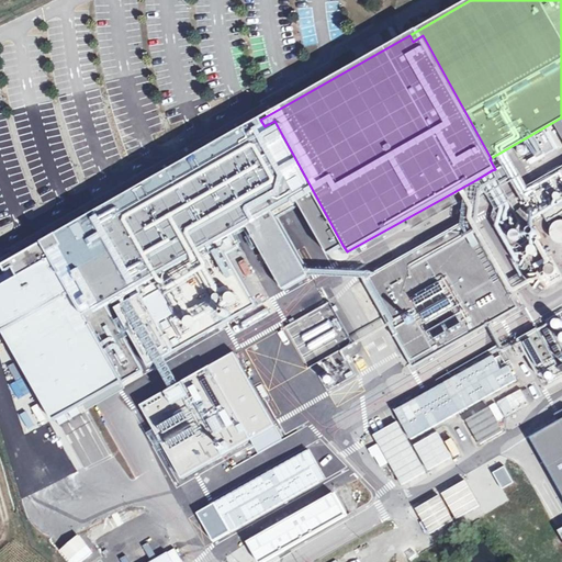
[(561,166),(527,187),(548,222),(561,213),(561,166)]
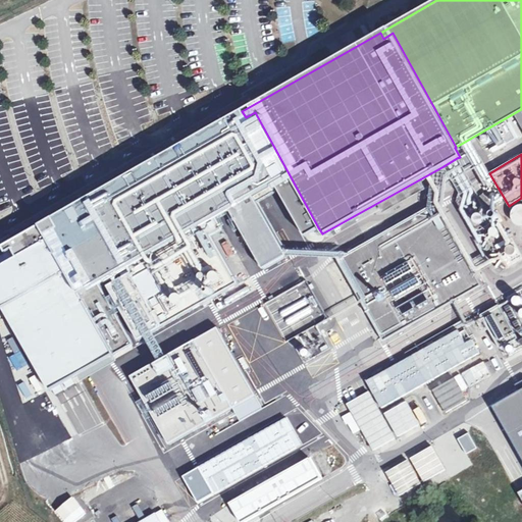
[(457,158),(444,166),(459,195),(473,188),(457,158)]
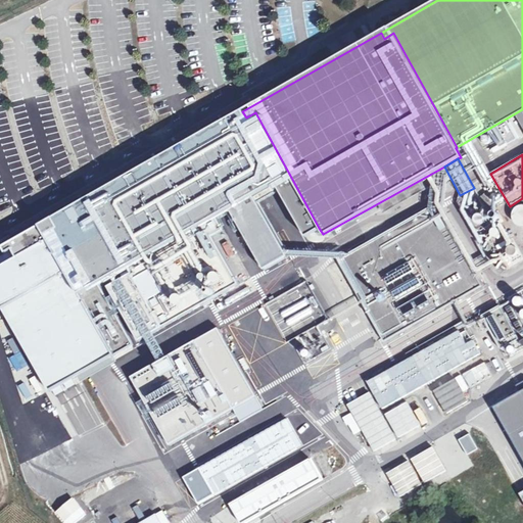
[(274,182),(304,236),(319,228),(289,174),(274,182)]
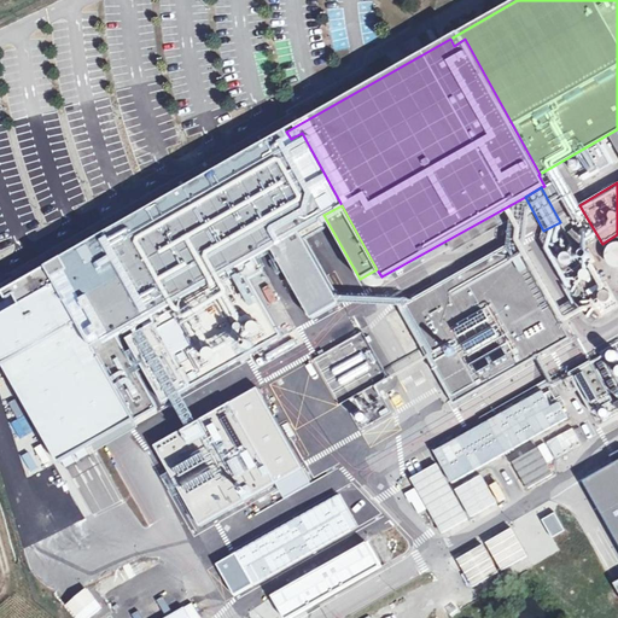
[(299,232),(272,248),(312,318),(339,303),(299,232)]
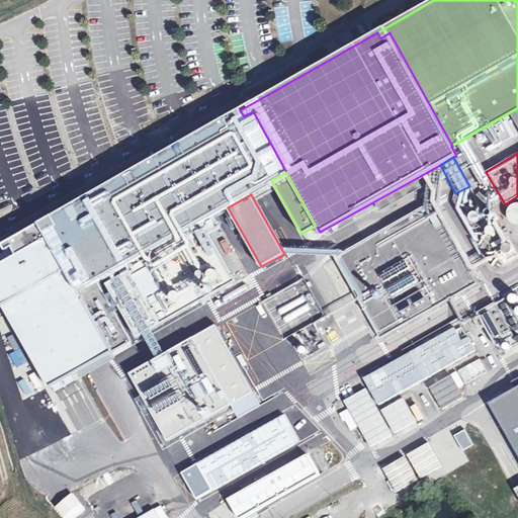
[(508,210),(508,213),(509,217),(511,219),(513,221),(516,222),(517,221),(517,202),(514,203),(511,204),(509,207),(508,210)]
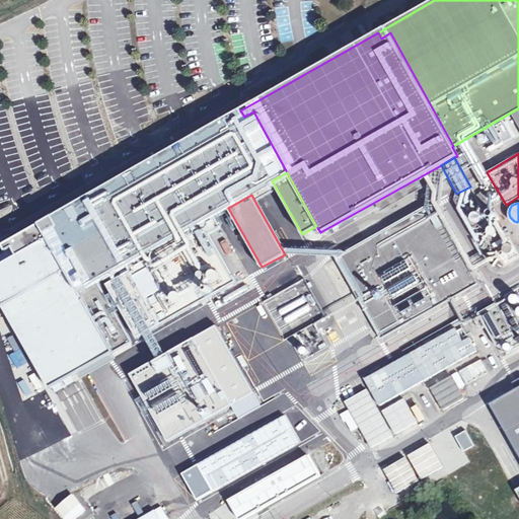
[(424,207),(334,256),(381,340),(468,289),(424,207)]
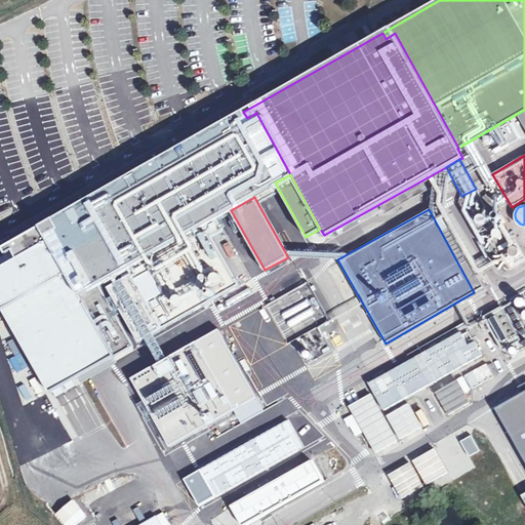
[(46,237),(0,263),(0,307),(46,389),(112,353),(46,237)]
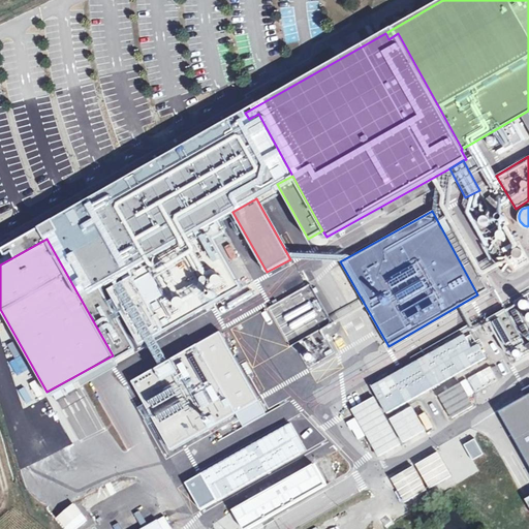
[(231,280),(237,289),(250,282),(246,273),(231,280)]
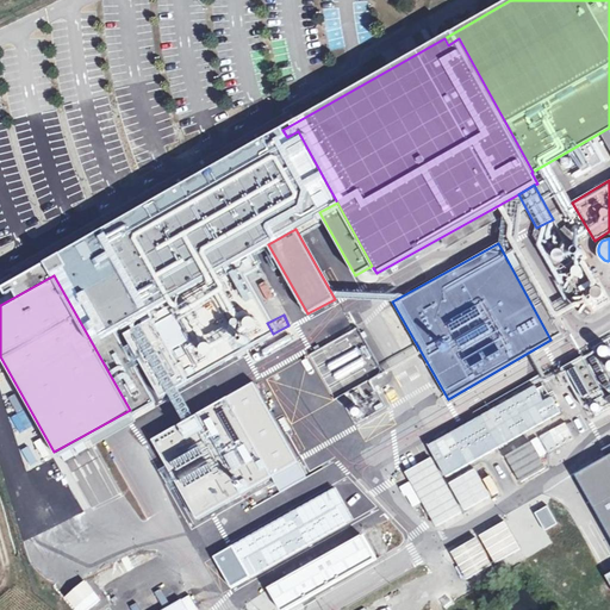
[(358,327),(309,354),(335,399),(384,372),(358,327)]
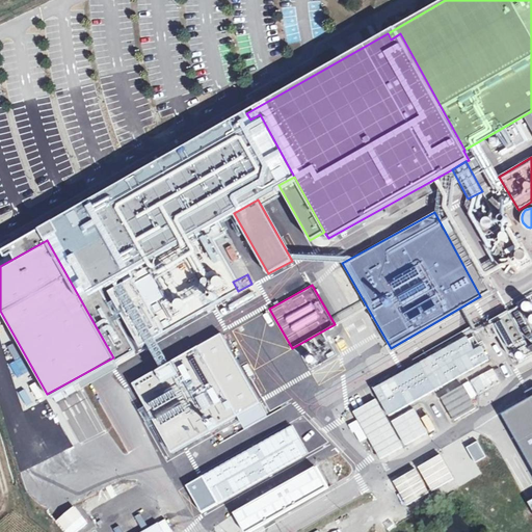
[(509,311),(491,320),(511,353),(528,344),(509,311)]
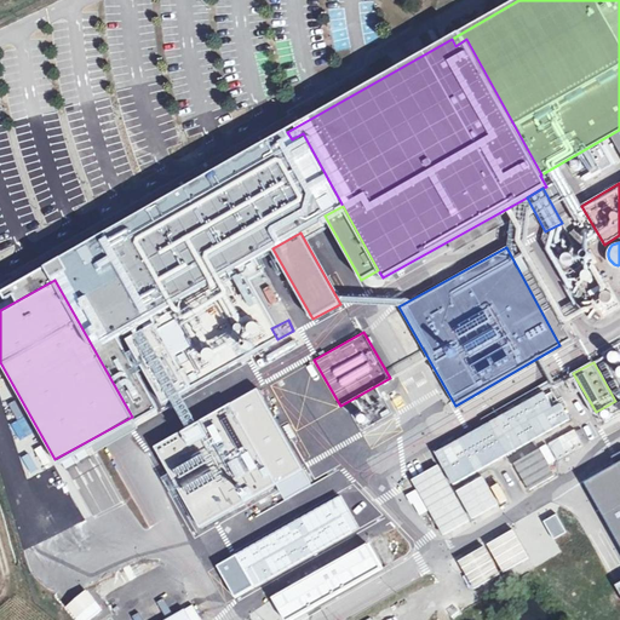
[(556,384),(435,451),(453,482),(574,417),(556,384)]
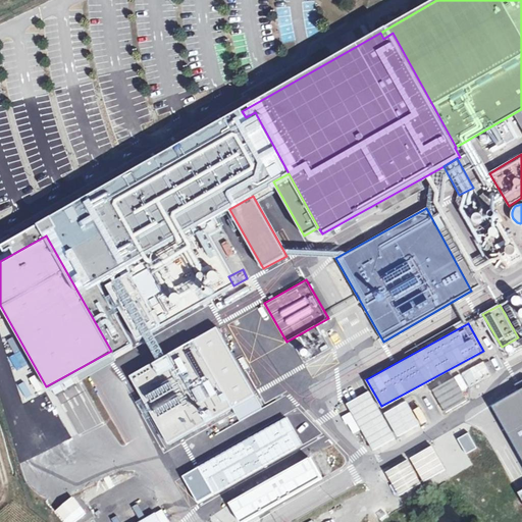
[(330,349),(322,334),(296,350),(304,364),(330,349)]
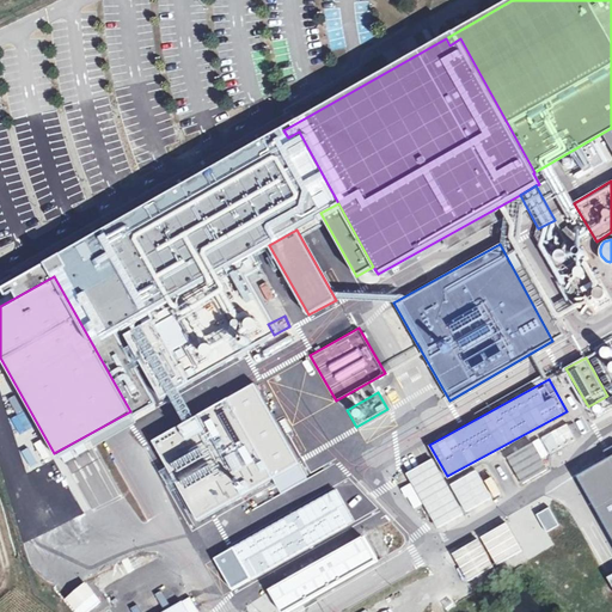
[(256,398),(226,417),(240,440),(270,421),(256,398)]
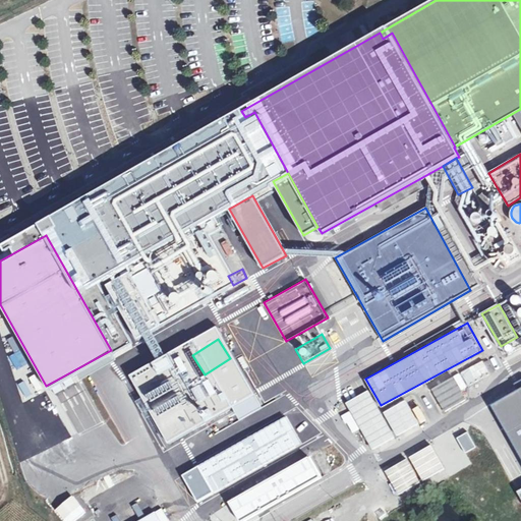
[(264,377),(236,395),(253,421),(281,403),(264,377)]
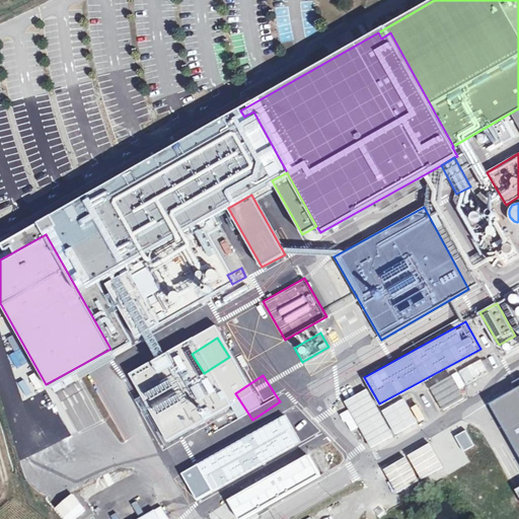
[(455,375),(434,387),(447,409),(467,396),(455,375)]
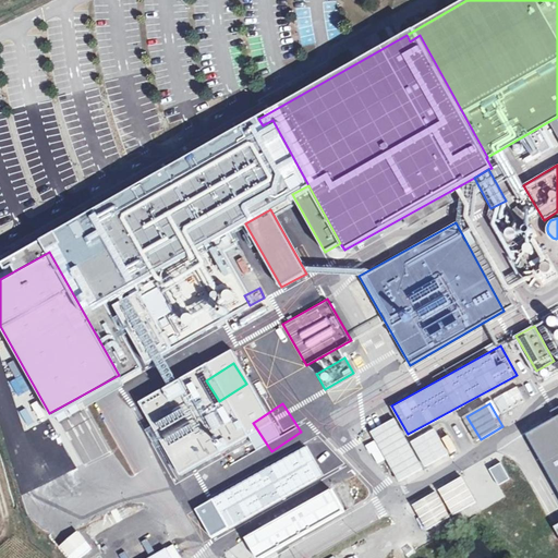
[(241,446),(251,439),(227,405),(217,413),(241,446)]
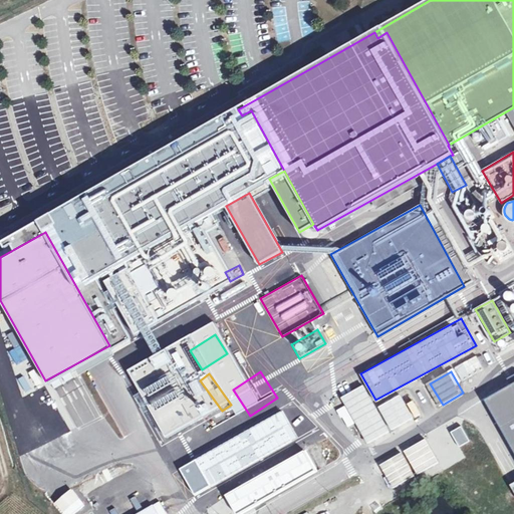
[(229,392),(236,389),(231,375),(224,378),(229,392)]
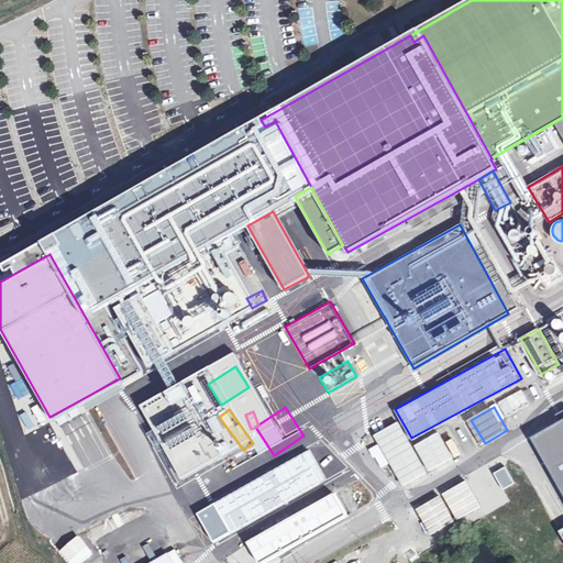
[(85,415),(64,422),(81,468),(103,460),(85,415)]
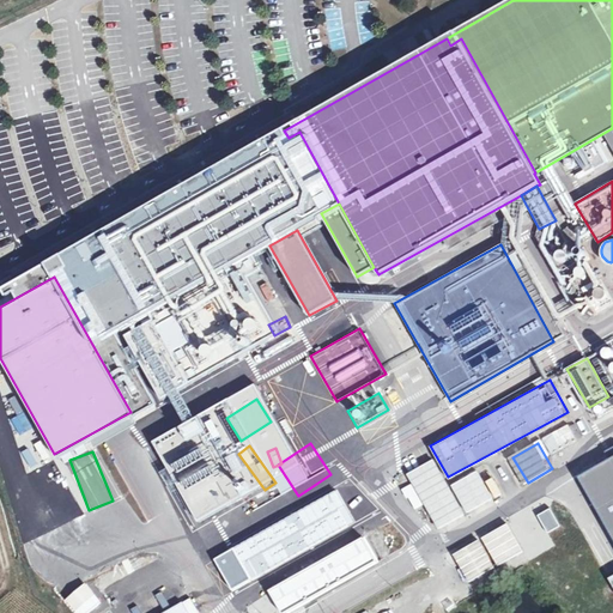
[(612,459),(580,479),(612,536),(612,459)]
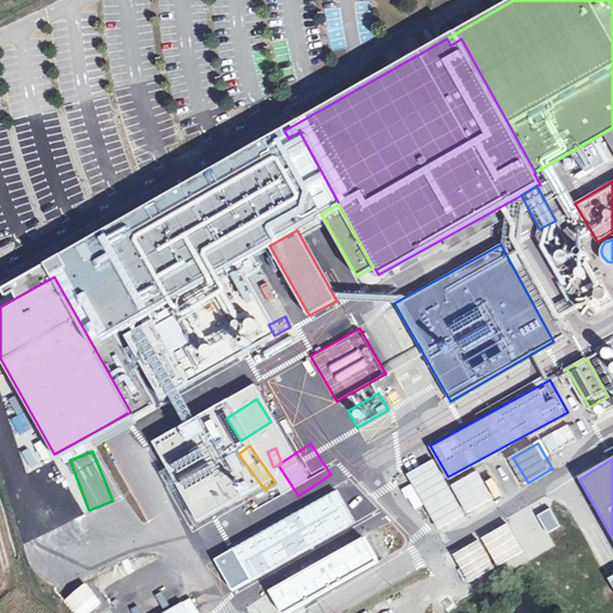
[(437,460),(412,474),(444,529),(468,515),(437,460)]
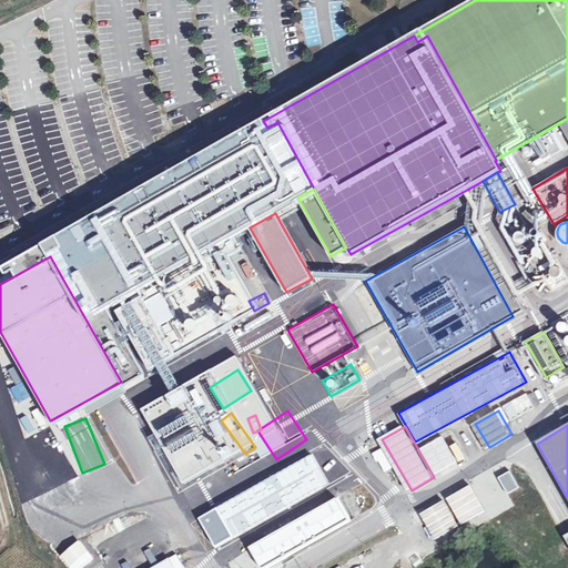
[(446,436),(423,449),(438,475),(460,462),(446,436)]
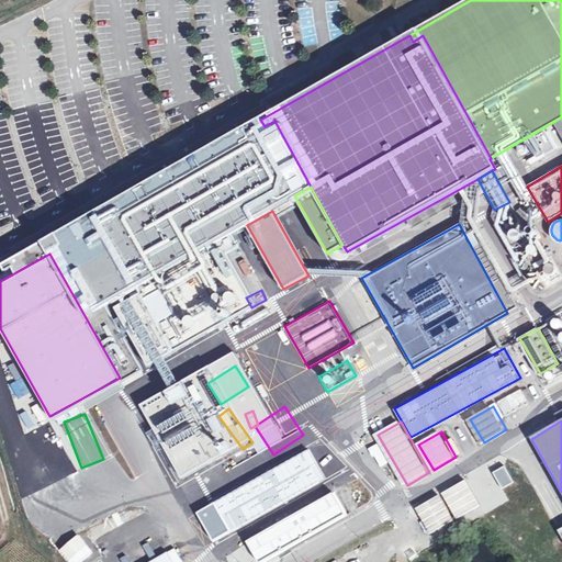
[(182,445),(215,484),(225,475),(192,437),(182,445)]
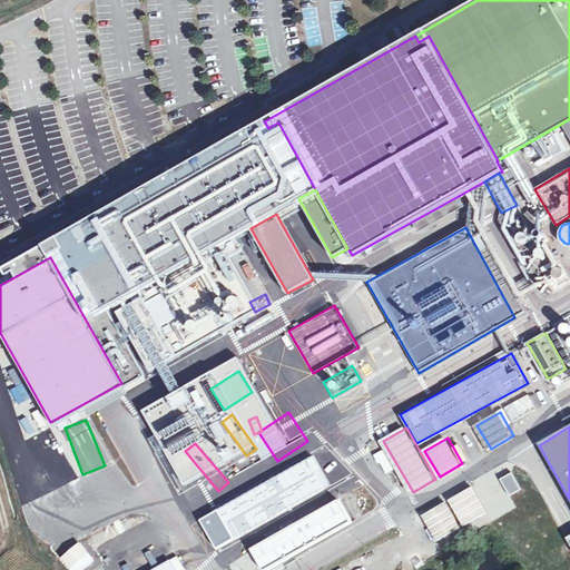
[(261,448),(241,464),(263,490),(283,473),(261,448)]
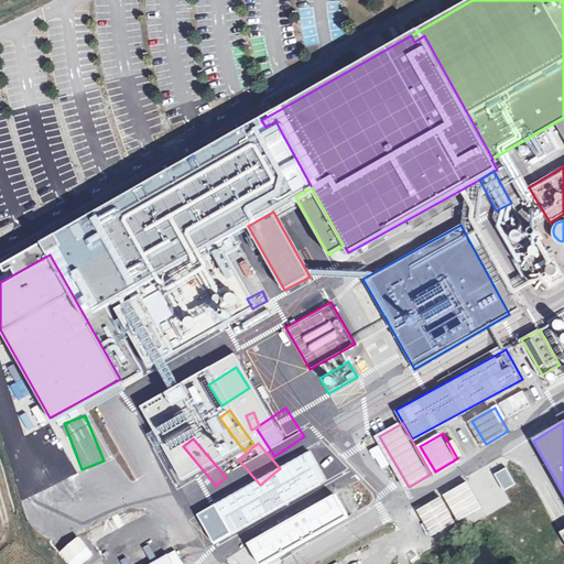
[(303,457),(290,468),(300,479),(313,468),(303,457)]
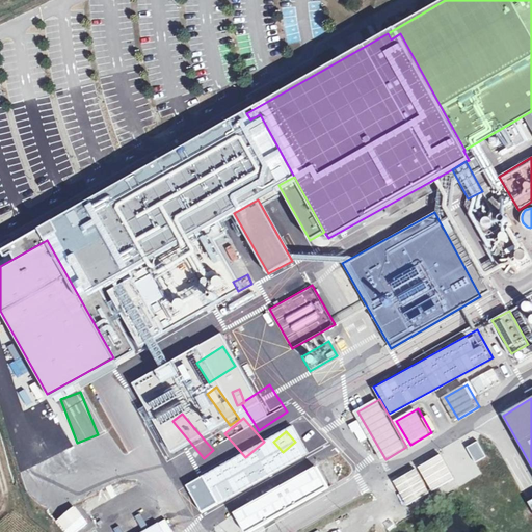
[(298,467),(311,457),(302,446),(290,455),(298,467)]
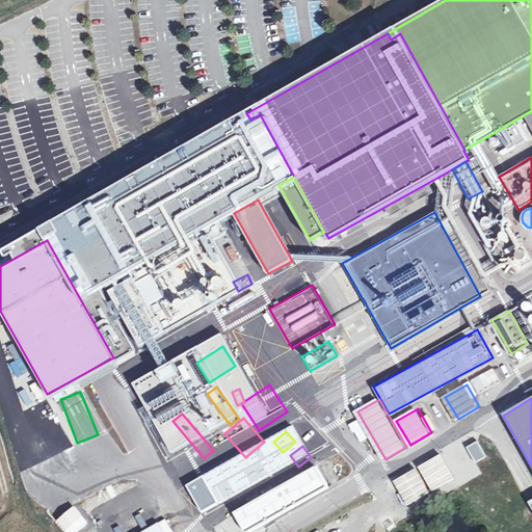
[(491,446),(476,455),(484,469),(500,460),(491,446)]
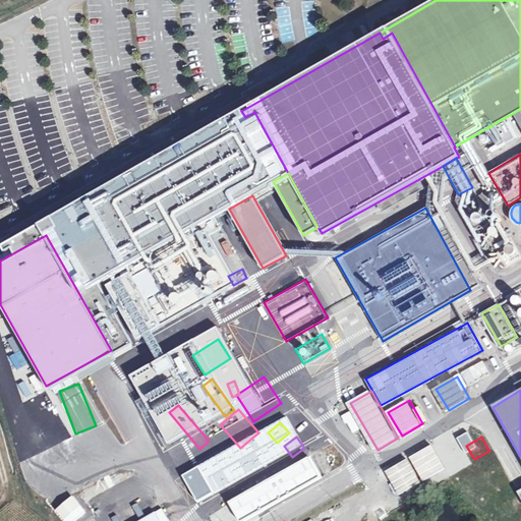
[(458,439),(440,450),(452,470),(470,460),(458,439)]
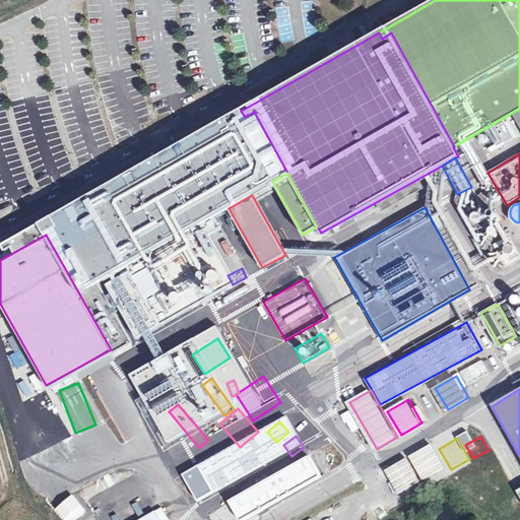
[(327,456),(332,452),(322,441),(317,445),(327,456)]
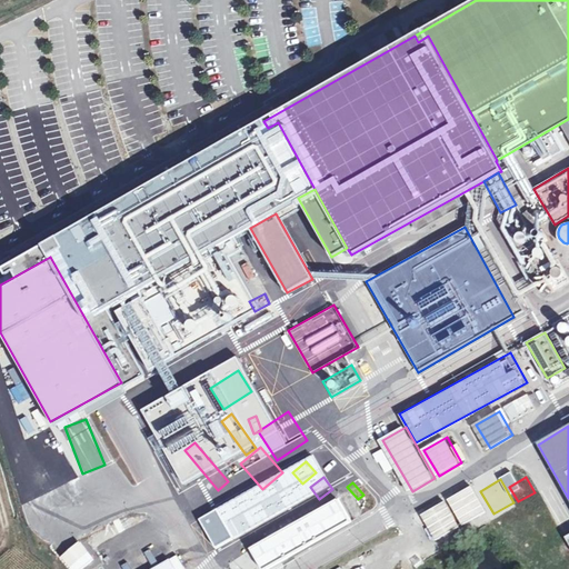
[(287,503),(301,499),(297,486),(282,491),(287,503)]
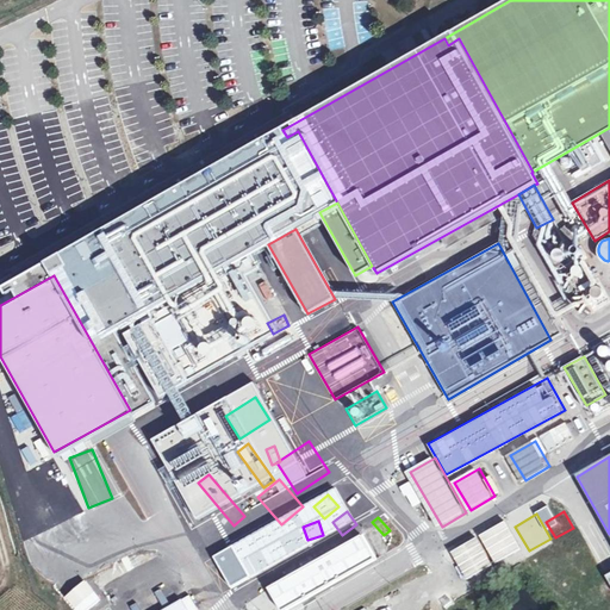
[(509,521),(485,535),(500,562),(526,548),(509,521)]
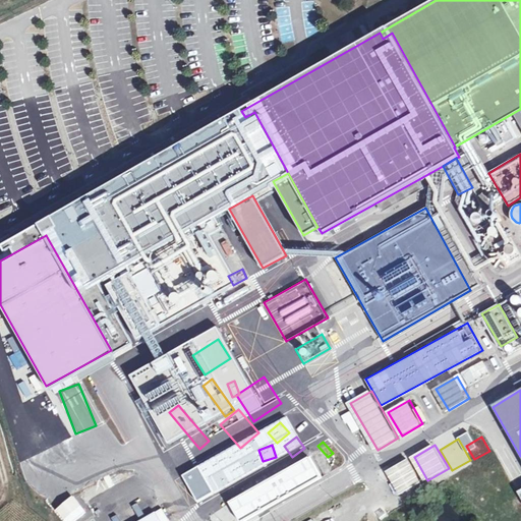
[(307,452),(295,461),(308,478),(322,468),(307,452)]
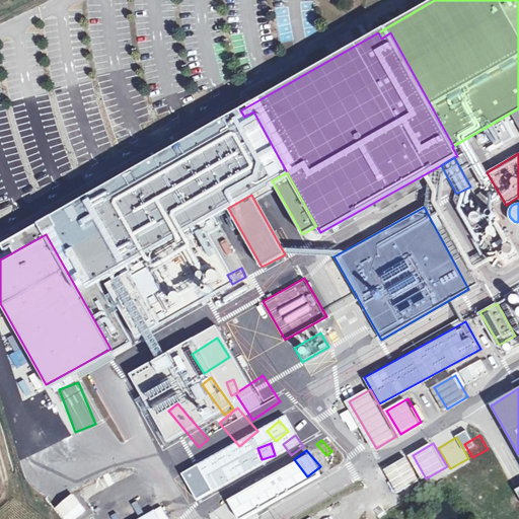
[(216,453),(205,466),(231,488),(242,474),(216,453)]
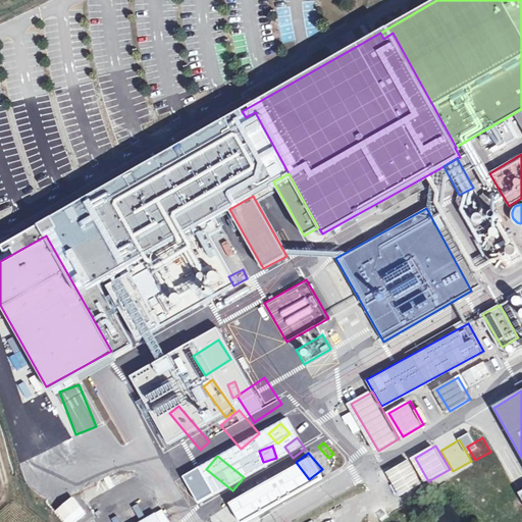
[(334,456),(321,464),(325,469),(337,462),(334,456)]
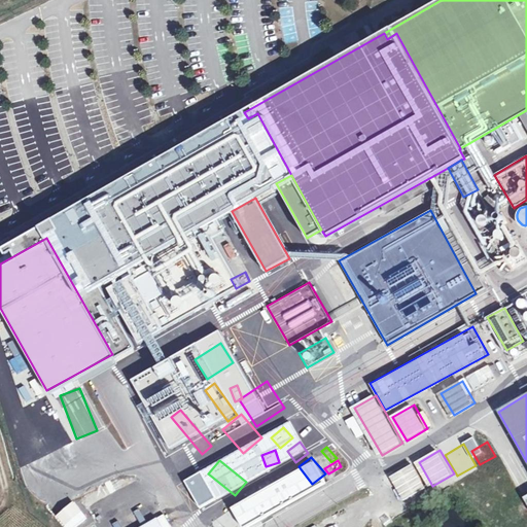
[(282,482),(294,470),(285,461),(273,472),(282,482)]
